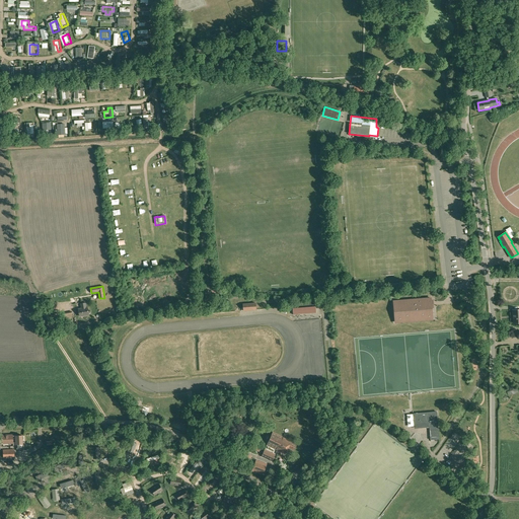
[(430,299),(396,301),(398,321),(432,319),(430,299)]
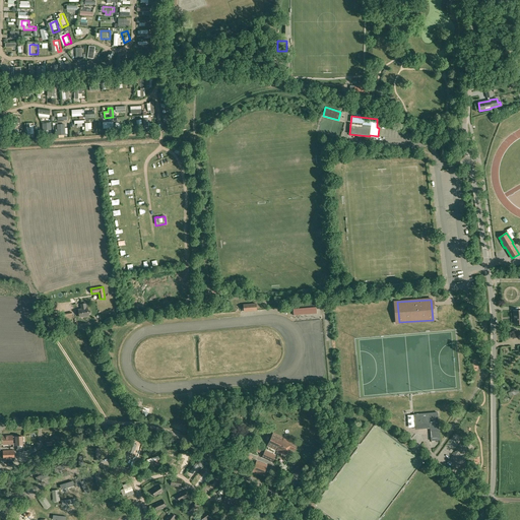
[(57,303),(47,304),(49,313),(58,312),(57,303)]
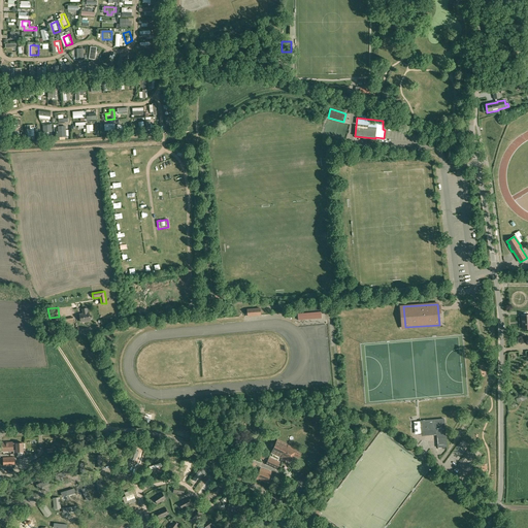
[(260,307),(246,309),(248,312),(248,317),(261,316),(261,311),(260,307)]
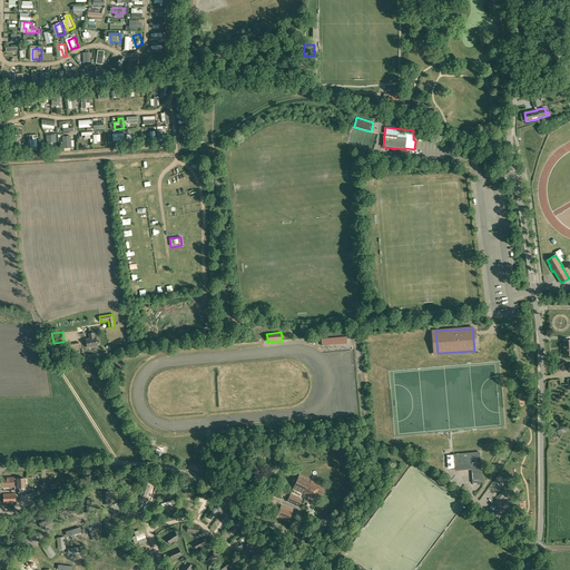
[(86,338),(88,347),(97,345),(96,337),(95,337),(94,333),(88,333),(89,338),(86,338)]
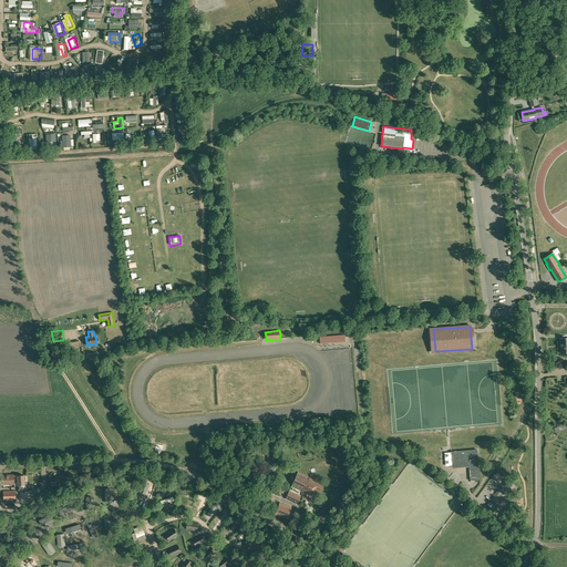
[(453,466),(468,465),(470,481),(480,480),(477,454),(477,450),(455,452),(452,452),(452,463),(453,464),(452,464),(453,466)]
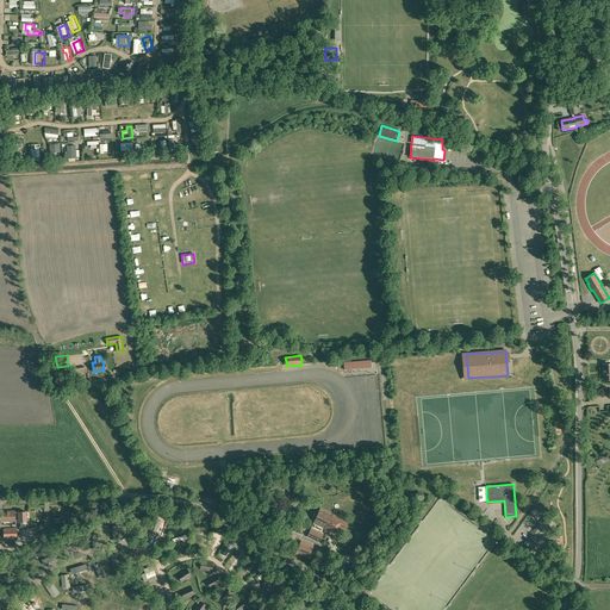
[(346,529),(349,522),(321,509),(313,523),(335,534),(338,526),(346,529)]
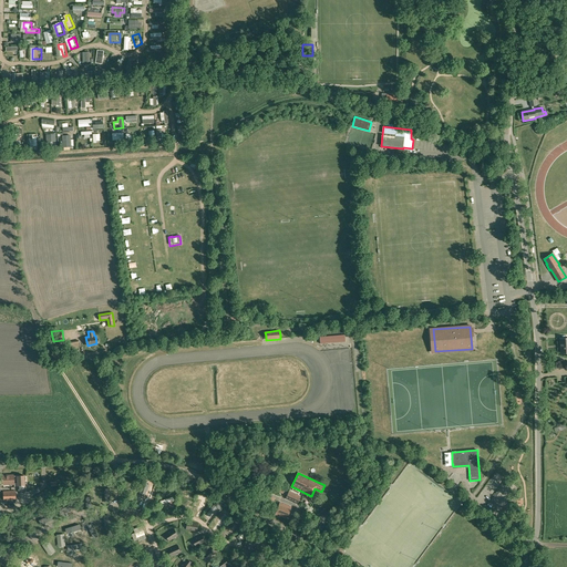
[(17,476),(13,476),(13,475),(2,475),(3,484),(14,484),(14,483),(18,483),(18,485),(24,485),(24,480),(26,480),(26,476),(24,476),(24,475),(17,476)]
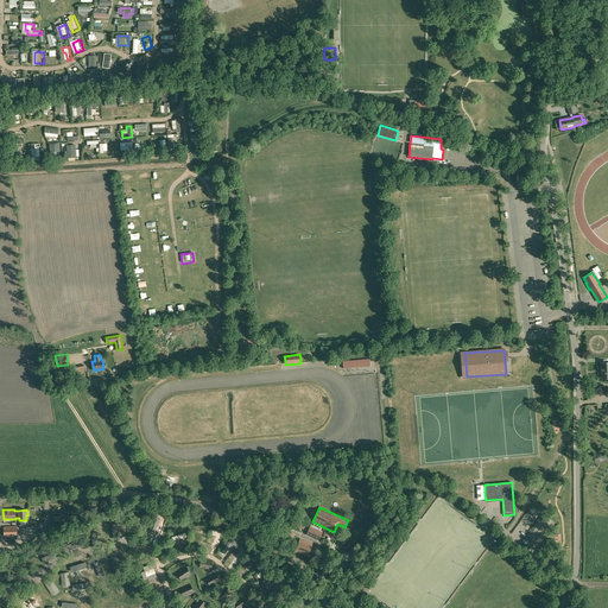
[(289,543),(292,538),(295,534),(286,530),(289,525),(280,520),(276,526),(272,533),(289,543)]
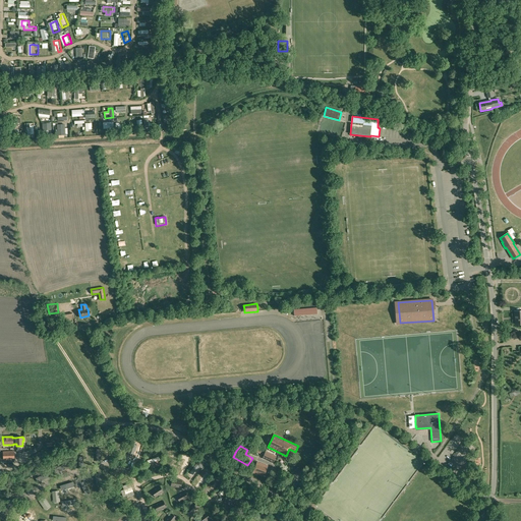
[(14,459),(14,451),(3,452),(3,460),(14,459)]
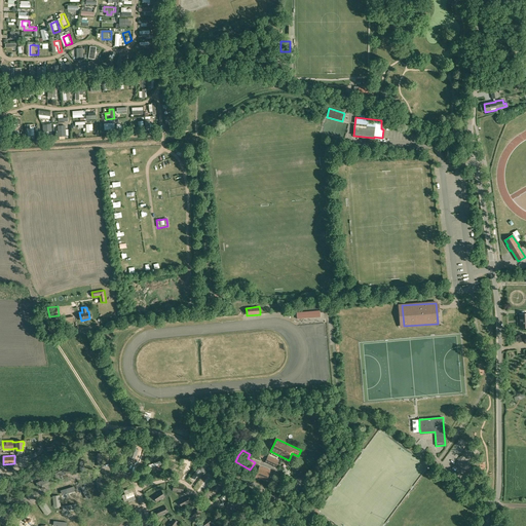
[(275,467),(278,460),(268,455),(265,462),(275,467)]
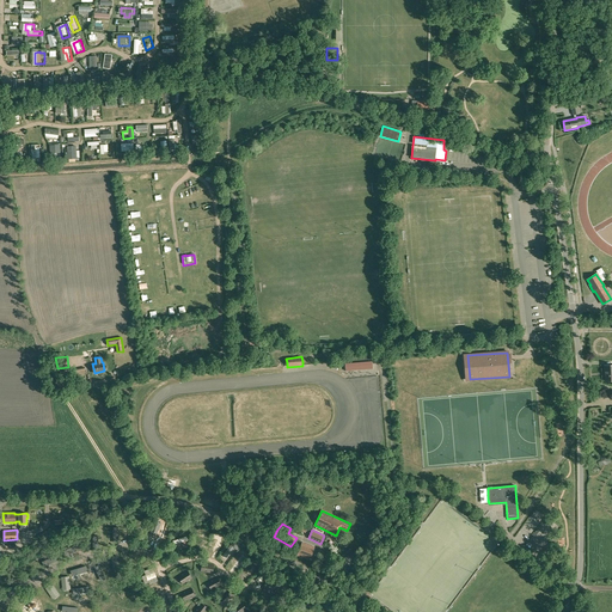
[(314,546),(301,542),(297,556),(310,561),(314,546)]
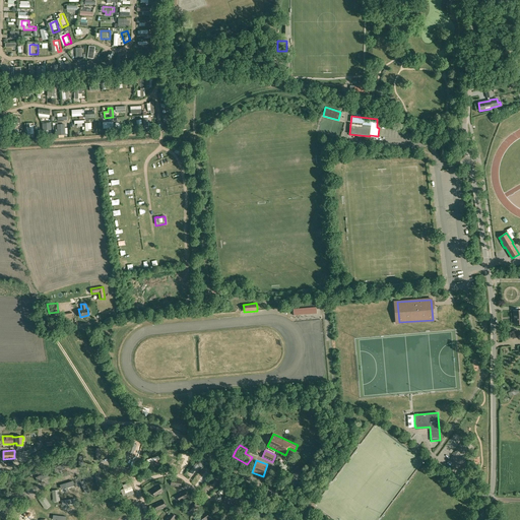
[(182,480),(172,479),(170,488),(175,489),(175,486),(181,488),(182,480)]
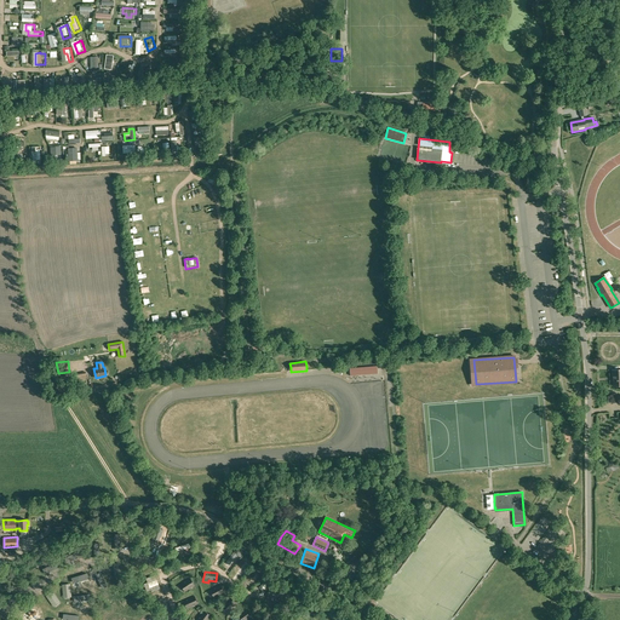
[(160,589),(155,575),(145,579),(148,583),(143,584),(147,593),(151,591),(151,592),(160,589)]
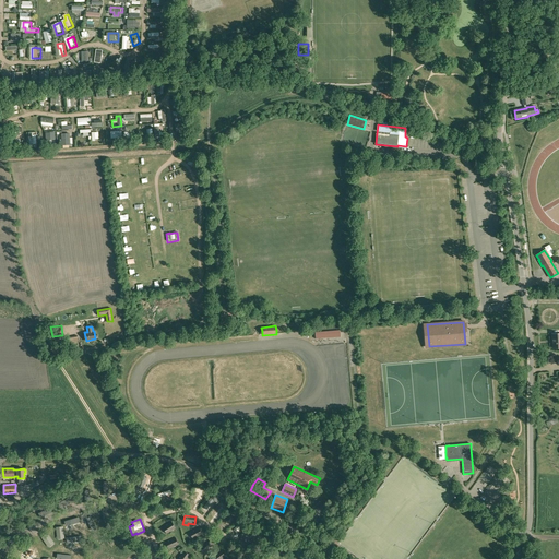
[(176,528),(170,521),(162,527),(167,534),(176,528)]
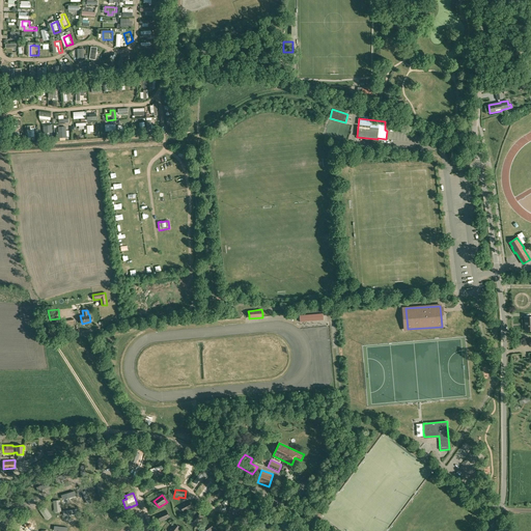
[(193,507),(189,501),(179,506),(184,512),(193,507)]
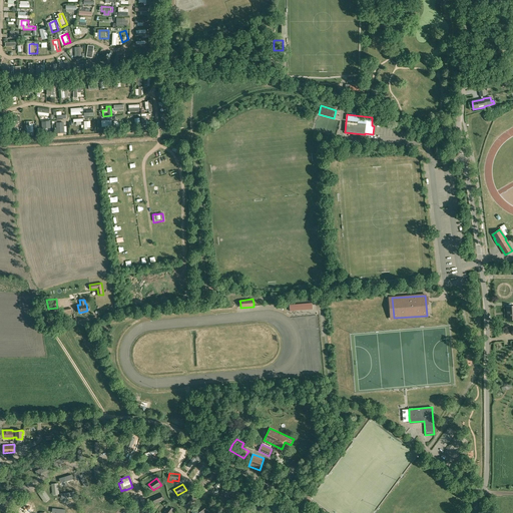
[(163,500),(160,493),(151,498),(155,504),(163,500)]
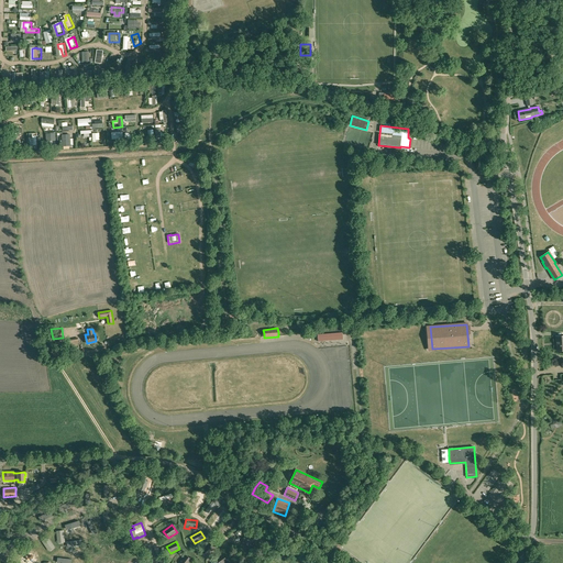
[(216,549),(210,543),(201,551),(207,556),(216,549)]
